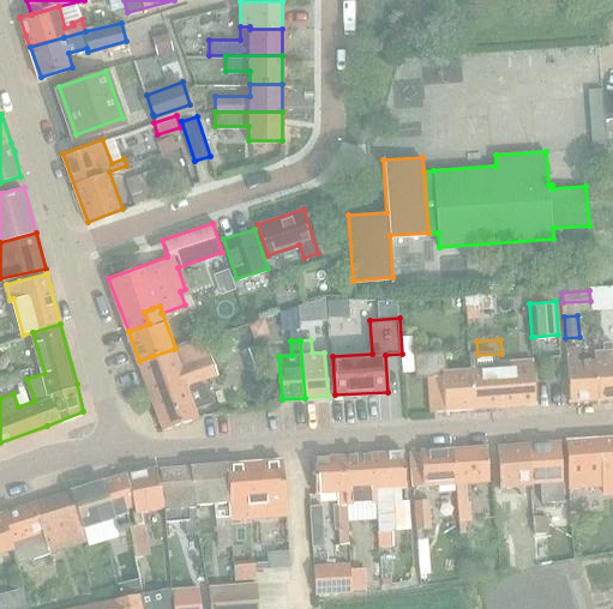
[(612,343),(605,344),(605,351),(595,353),(596,360),(599,398),(612,397),(612,343)]
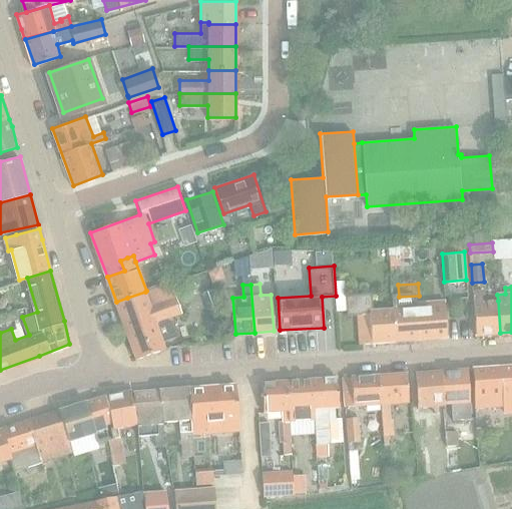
[(202,292),(208,309),(220,305),(214,288),(202,292)]
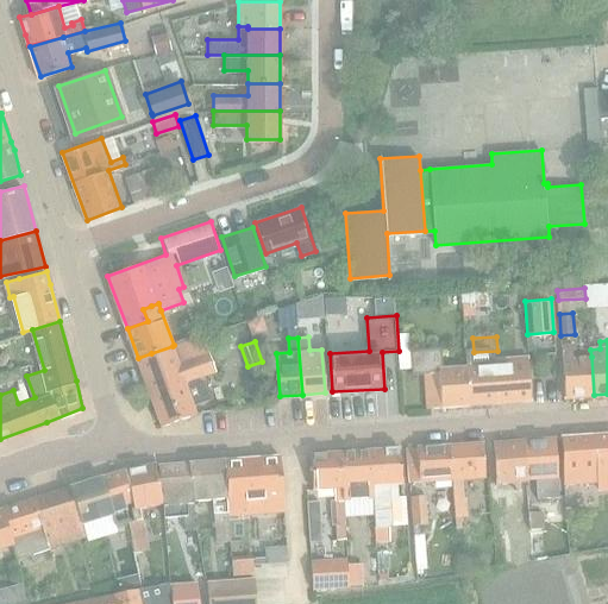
[(572,341),(562,343),(565,397),(594,395),(591,357),(574,358),(572,341)]
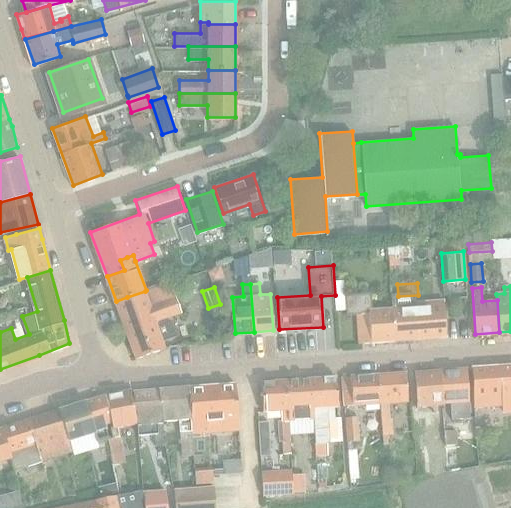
[(165,346),(163,339),(178,334),(171,315),(181,311),(175,295),(150,305),(145,291),(127,297),(116,301),(136,357),(165,346)]
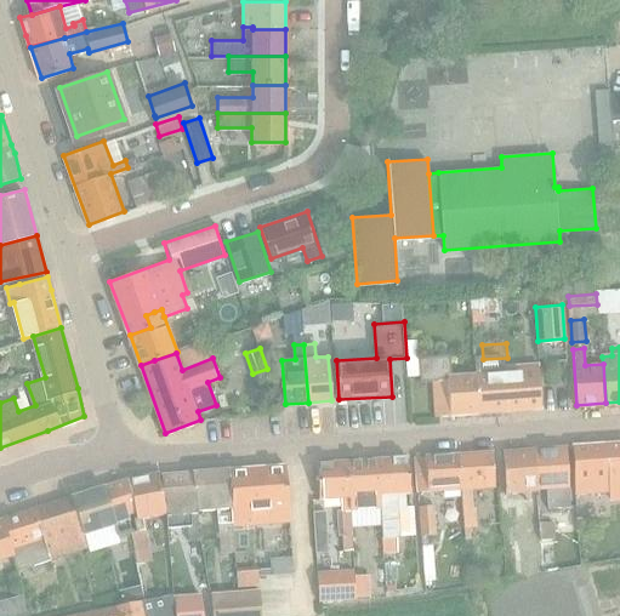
[(479,412),(477,371),(453,372),(451,353),(421,355),(422,381),(433,381),(436,415),(479,412)]
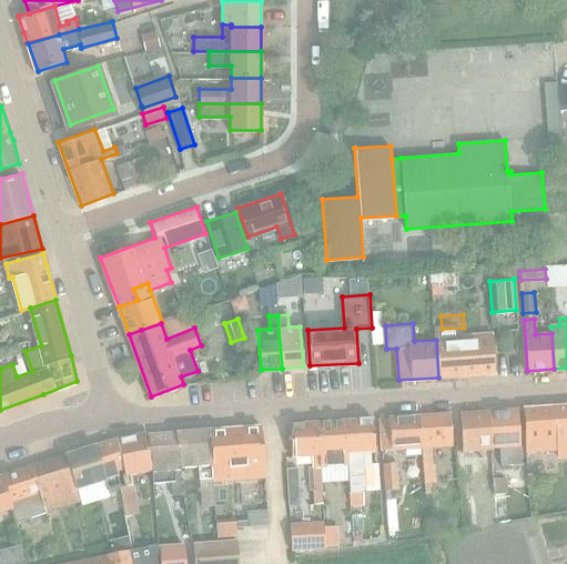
[(436,340),(438,378),(495,373),(493,331),(462,333),(462,338),(436,340)]
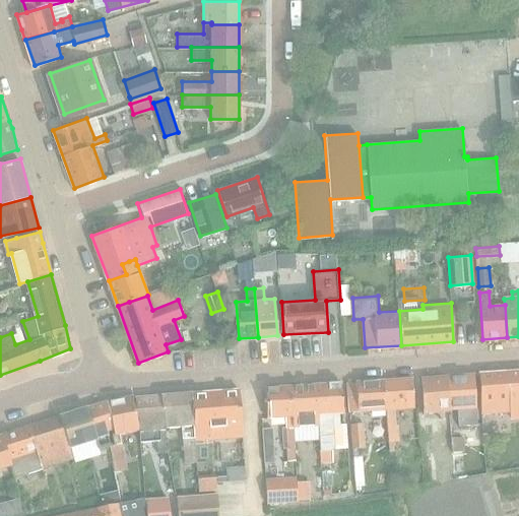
[(518,368),(479,371),(481,400),(481,411),(511,409),(510,403),(518,401),(518,368)]
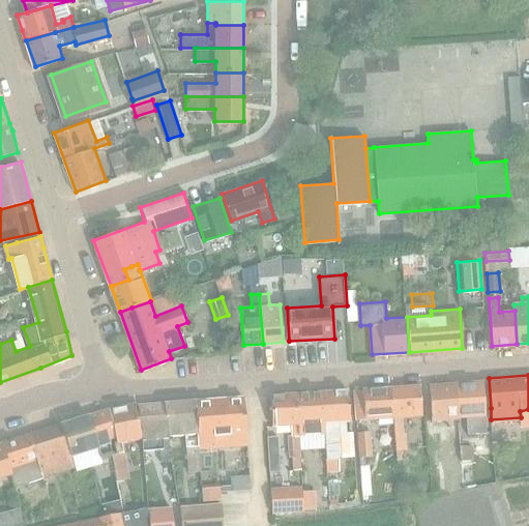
[(487,430),(483,379),(457,380),(459,414),(466,414),(468,431),(487,430)]
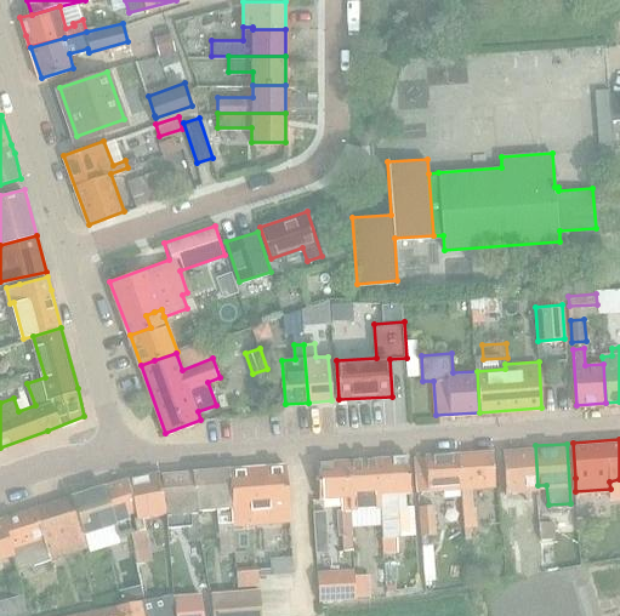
[(538,485),(535,445),(504,448),(507,490),(529,488),(530,498),(524,498),(527,526),(519,528),(522,570),(544,568),(541,536),(540,519),(538,485)]
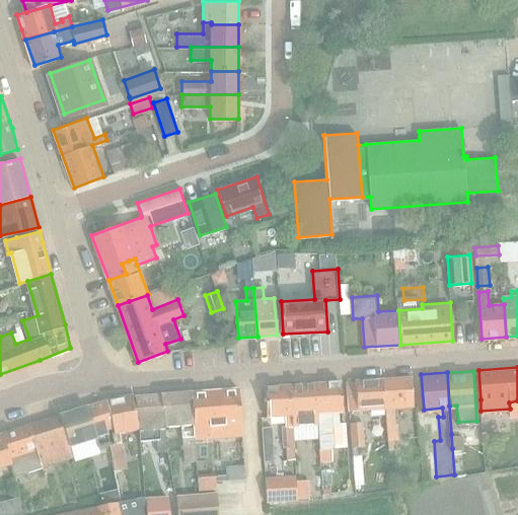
[(384,376),(386,406),(388,438),(397,437),(396,422),(394,422),(393,406),(414,403),(412,374),(384,376)]
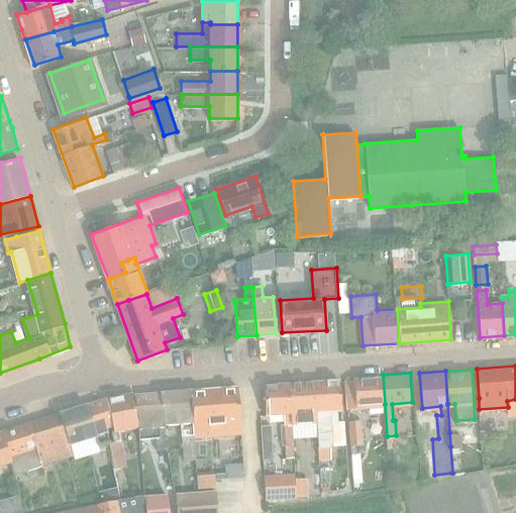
[(385,404),(383,375),(346,378),(347,402),(356,401),(356,406),(385,404)]
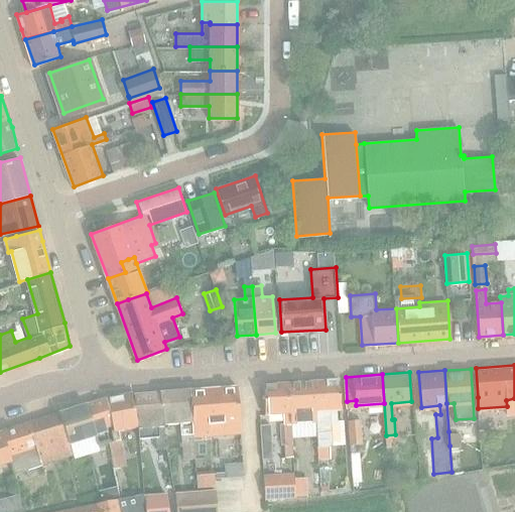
[(313,379),(316,418),(319,456),(332,455),(331,442),(333,442),(331,407),(342,406),(340,377),(313,379)]
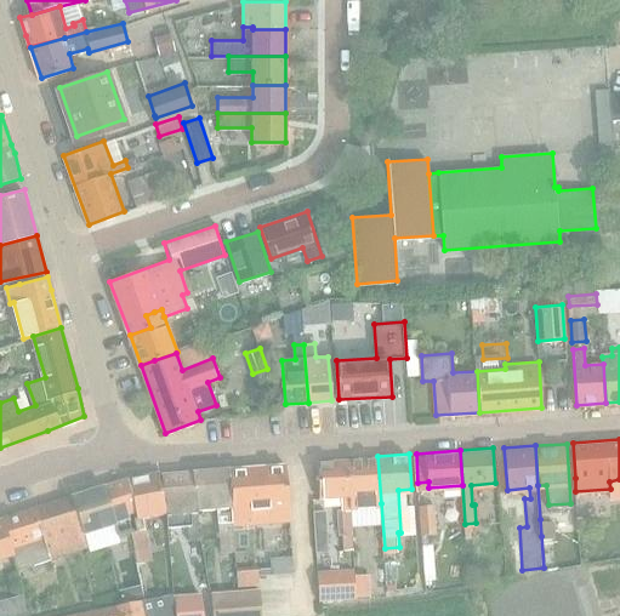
[(381,503),(377,456),(348,457),(352,506),(354,506),(356,508),(373,507),(373,505),(381,503)]
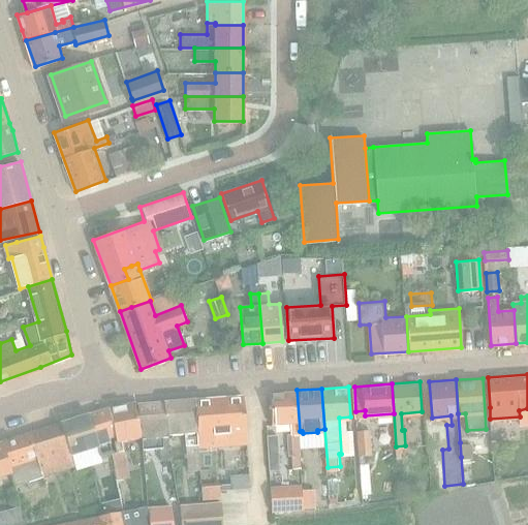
[(300,431),(297,390),(271,392),(273,423),(291,422),(292,431),(293,463),(301,463),(300,431)]
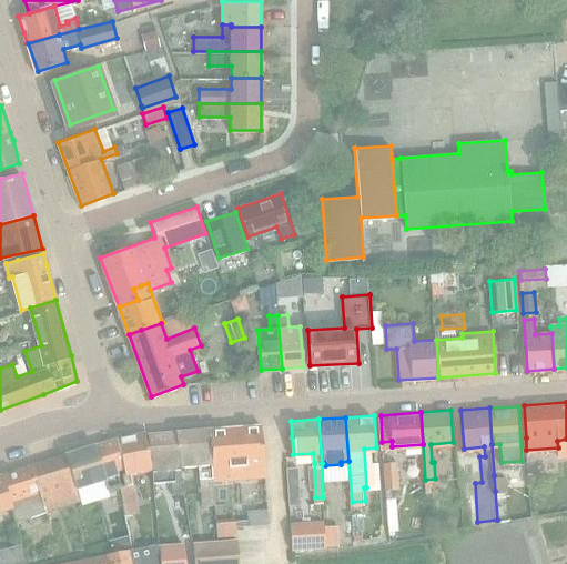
[(215,476),(215,477),(233,476),(232,465),(265,463),(263,423),(211,426),(215,476)]
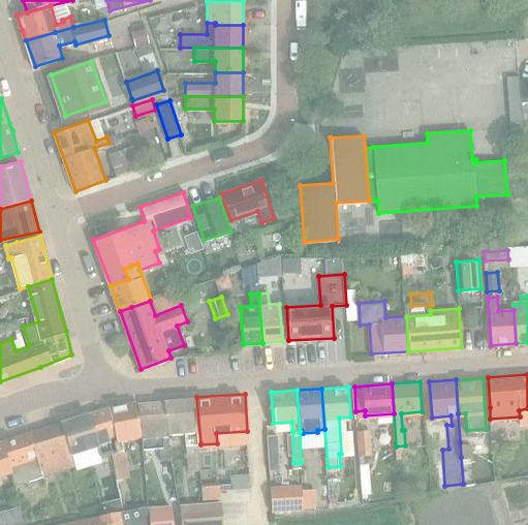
[(196,397),(165,400),(167,432),(169,442),(168,433),(185,431),(188,469),(200,469),(198,444),(200,443),(196,397)]
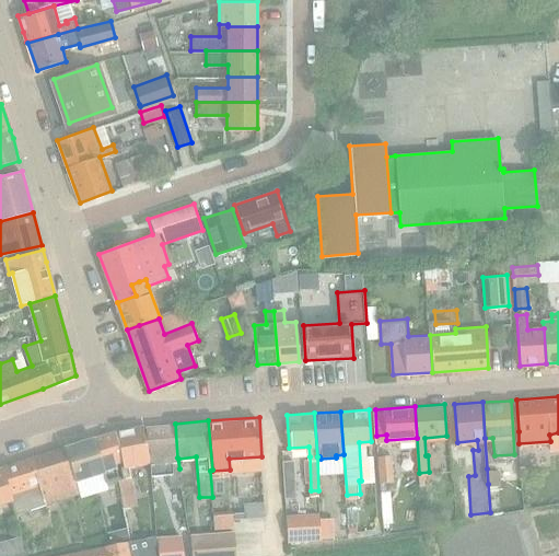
[(142,424),(139,425),(116,429),(124,462),(116,465),(119,479),(121,493),(136,490),(130,464),(151,460),(142,424)]
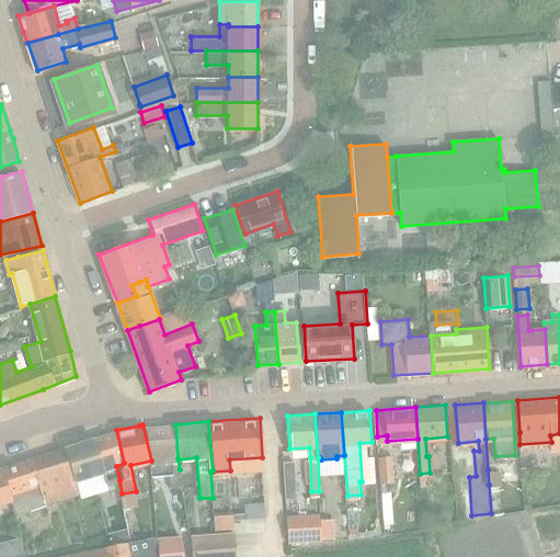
[(149,427),(146,427),(151,461),(151,475),(170,474),(171,485),(181,484),(180,469),(178,458),(175,424),(149,427)]
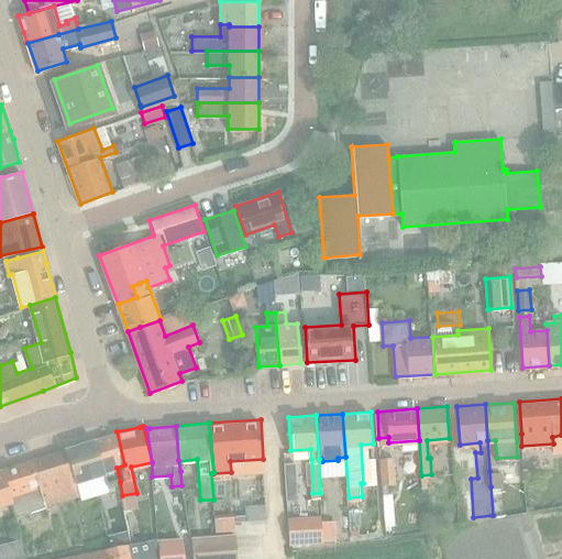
[(124,464),(117,431),(65,448),(76,482),(105,473),(109,485),(120,482),(117,468),(124,464)]
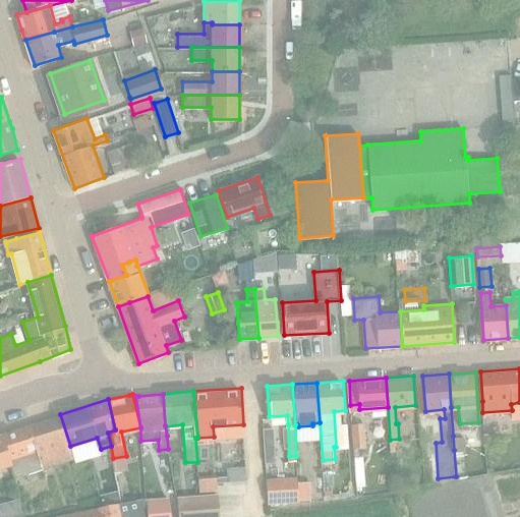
[(70,446),(60,414),(2,433),(10,457),(14,475),(74,457),(70,446)]
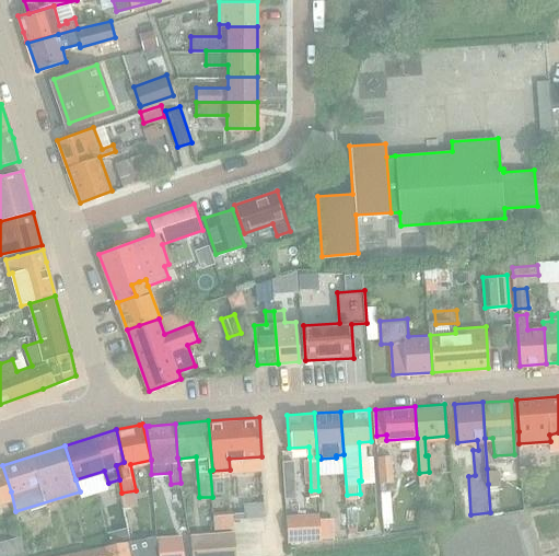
[(379,455),(380,483),(394,482),(392,454),(379,455)]
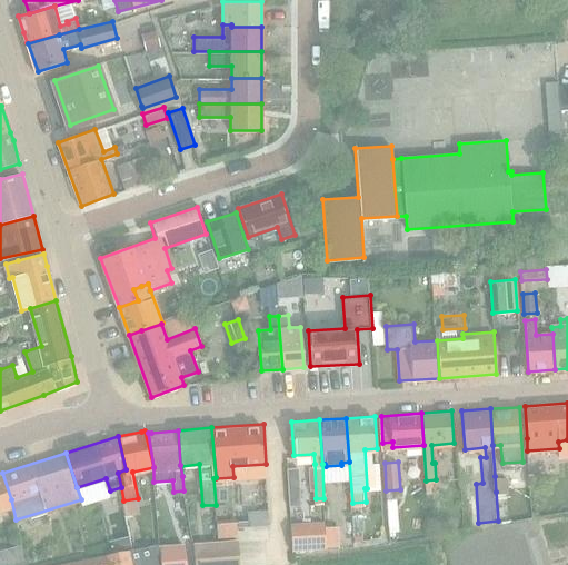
[(301,501),(301,486),(300,471),(288,472),(290,503),(301,501)]
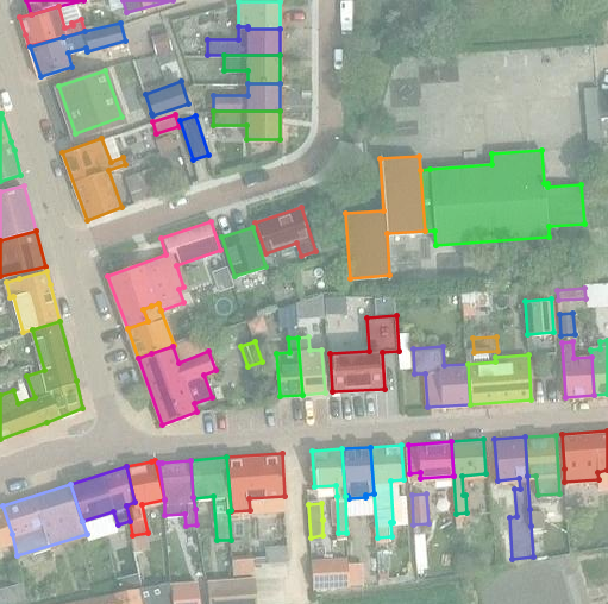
[(0,505),(0,545),(12,541),(17,555),(12,534),(2,505),(0,505)]
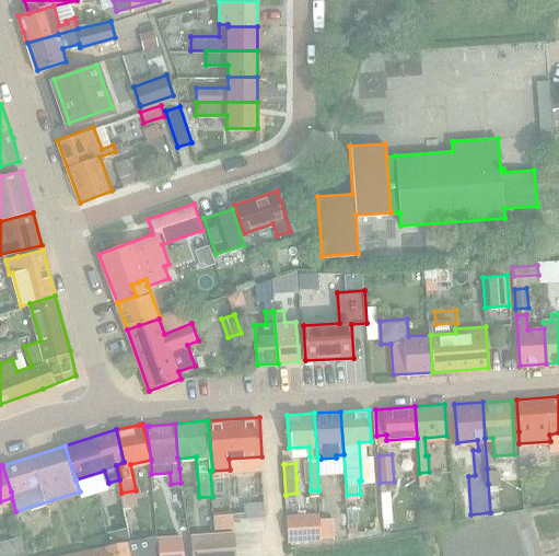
[(487,468),(488,484),(501,484),(500,467),(487,468)]
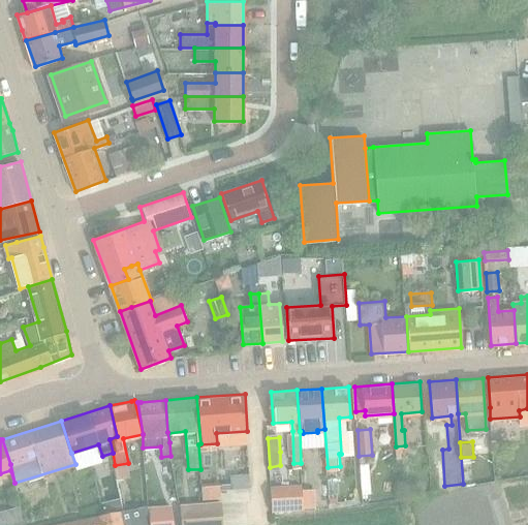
[(301,484),(270,486),(272,511),(303,508),(303,506),(315,506),(314,488),(302,488),(301,484)]
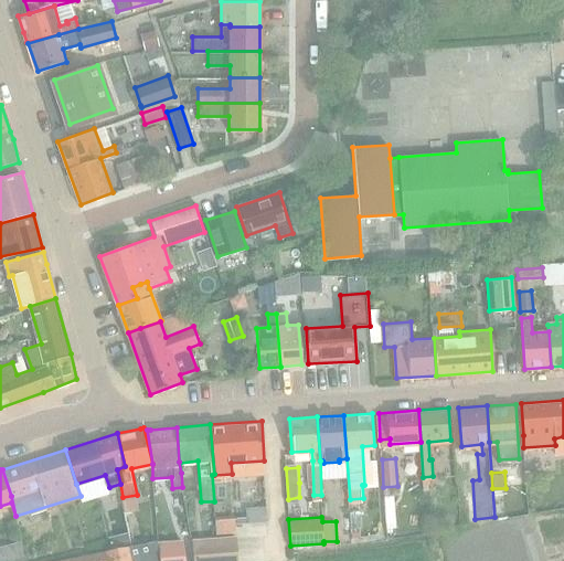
[(238,560),(236,533),(214,536),(216,560),(238,560)]
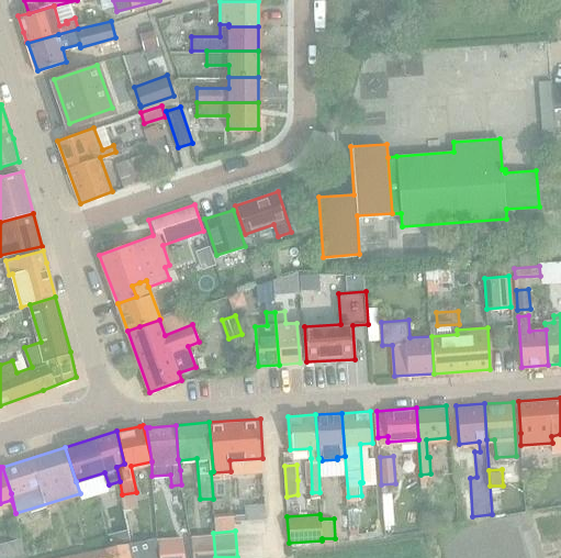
[(215,557),(213,533),(192,535),(193,557),(215,557)]
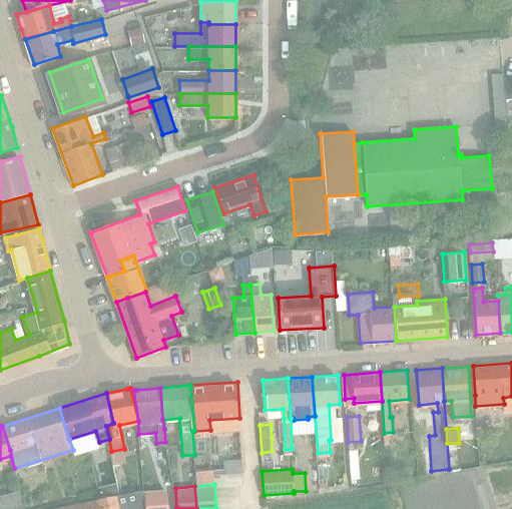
[(20,489),(0,494),(0,507),(24,502),(20,489)]
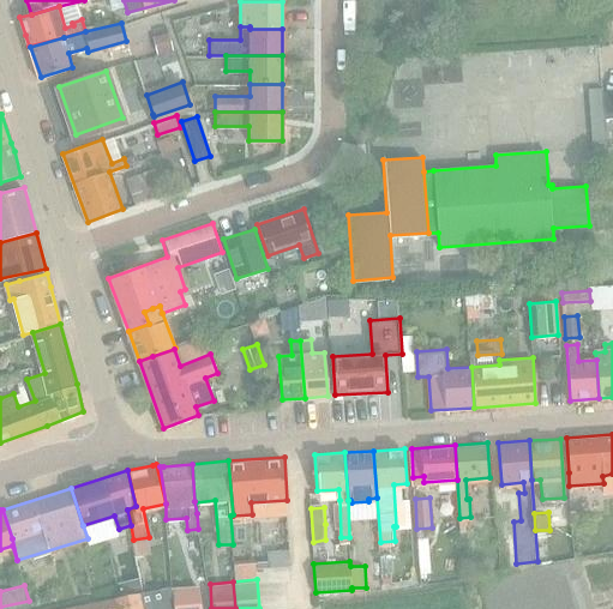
[(173,608),(170,585),(139,590),(114,596),(116,608),(173,608)]
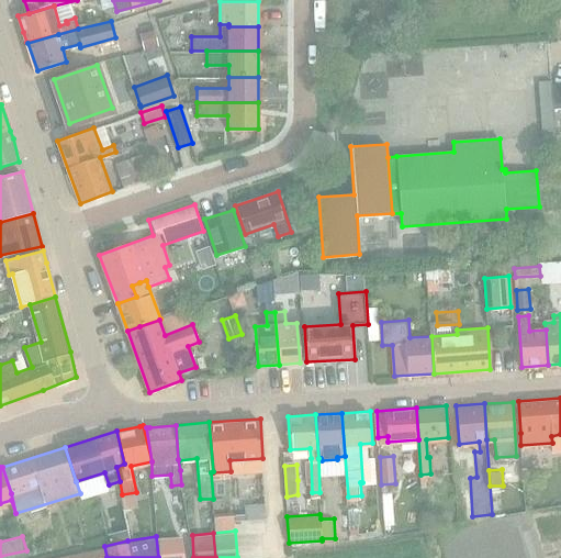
[(183,557),(182,536),(157,538),(158,557),(183,557)]
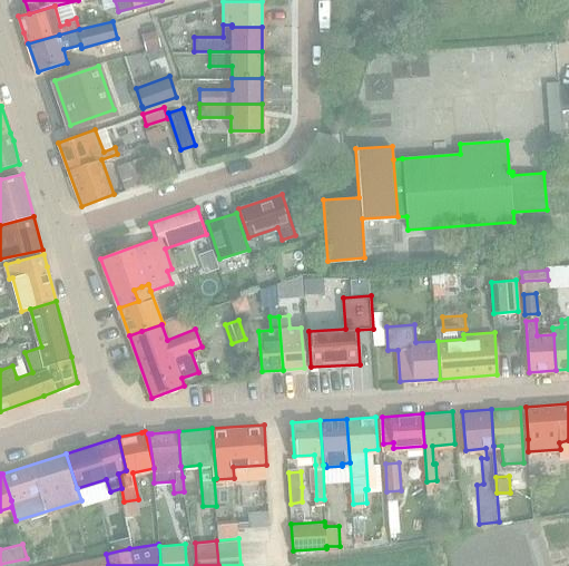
[(108,565),(106,554),(78,559),(79,565),(108,565)]
